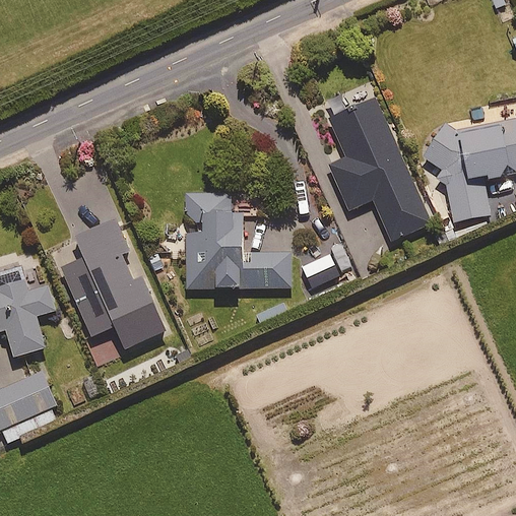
[(427,224),(373,99),(327,118),(343,157),(328,165),(347,209),(371,199),(389,241),(427,224)]
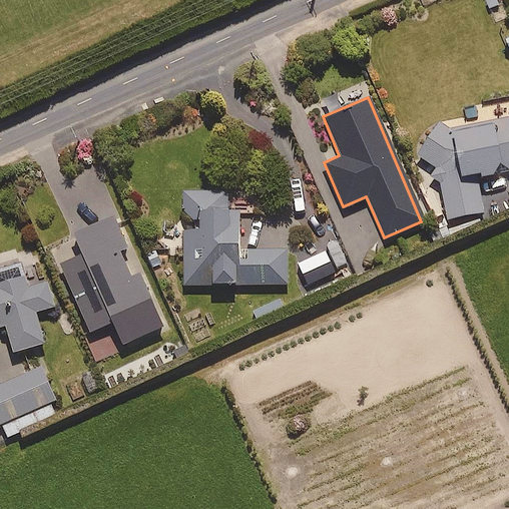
[(437,183),(446,225),(482,218),(475,183),(490,179),(500,169),(508,167),(508,119),(450,130),(433,122),(417,159),(432,166),(427,179),(437,183)]
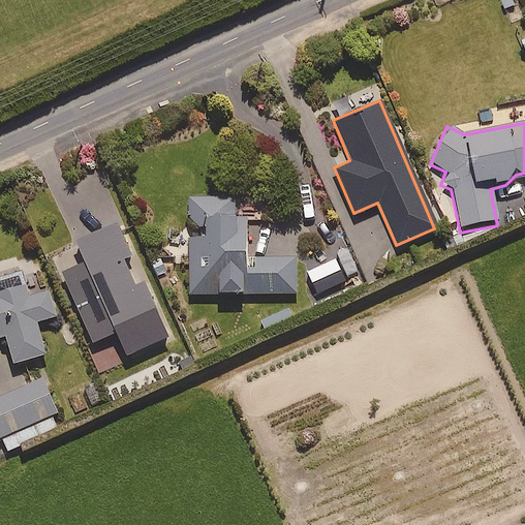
[(189,292),(221,292),(221,299),(249,299),(249,292),(295,292),(295,256),(249,256),(249,217),(233,217),(233,196),(189,196),(189,226),(199,226),(199,237),(189,237),(189,292)]
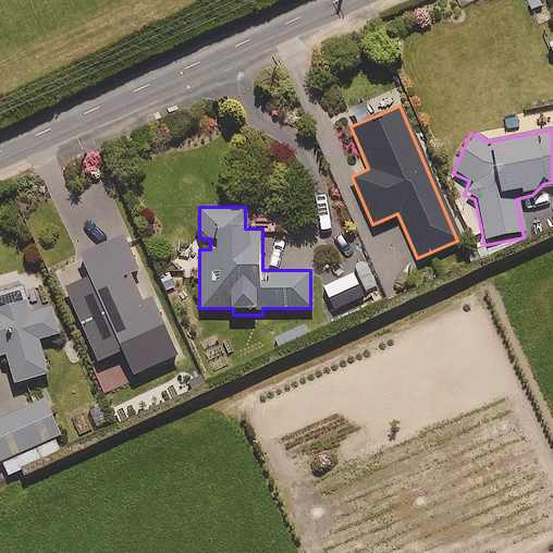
[(177,356),(124,234),(81,254),(90,277),(65,287),(98,361),(124,349),(135,375),(177,356)]
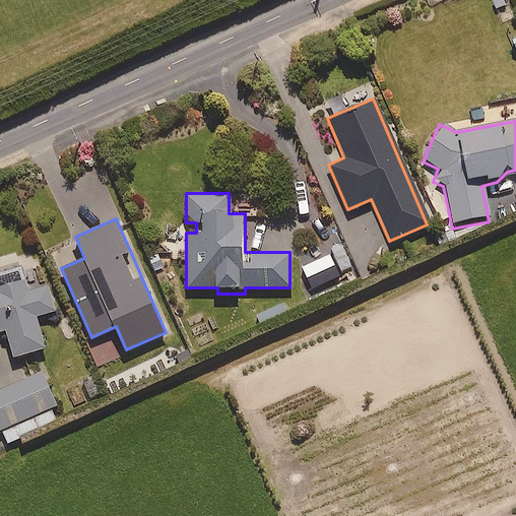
[(20,284),(16,268),(0,273),(0,329),(5,328),(14,358),(45,347),(36,316),(55,311),(45,277),(20,284)]
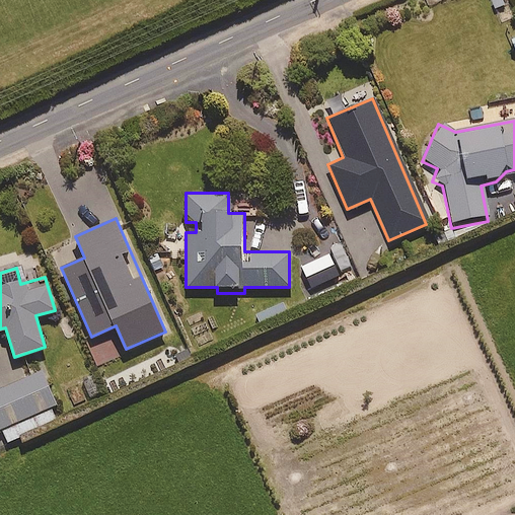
[(0,429),(5,441),(54,420),(49,409),(57,406),(42,370),(0,386),(0,429)]
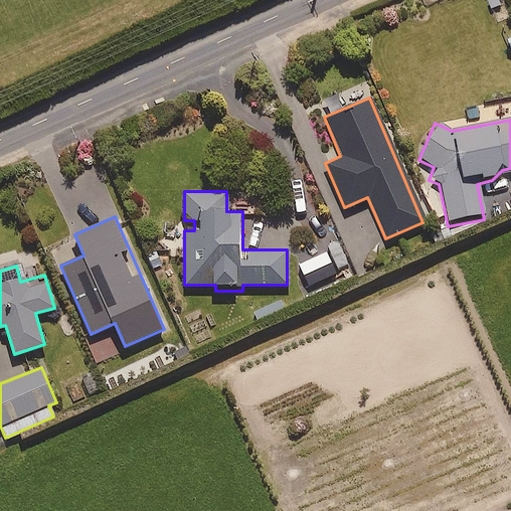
[(93,369),(79,375),(90,397),(103,391),(93,369)]
